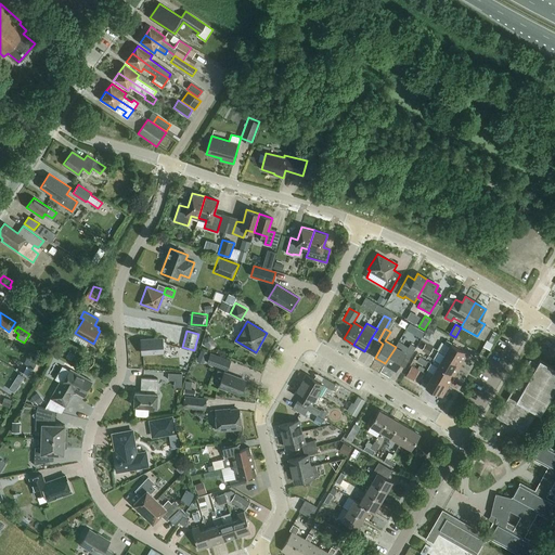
[(142,353),(163,352),(163,338),(141,339),(142,353)]
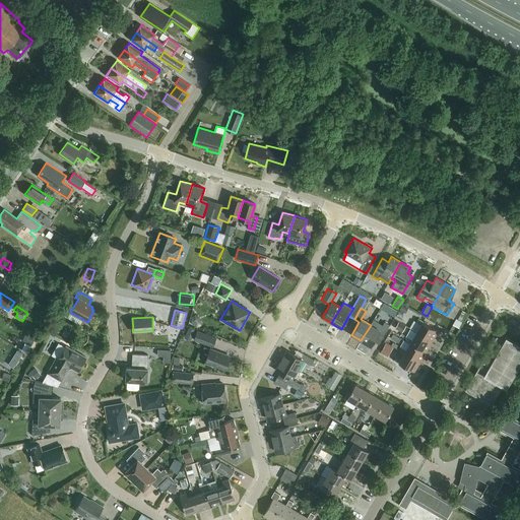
[(416,332),(432,341),(438,331),(423,322),(424,321),(418,318),(416,322),(420,324),(416,332)]
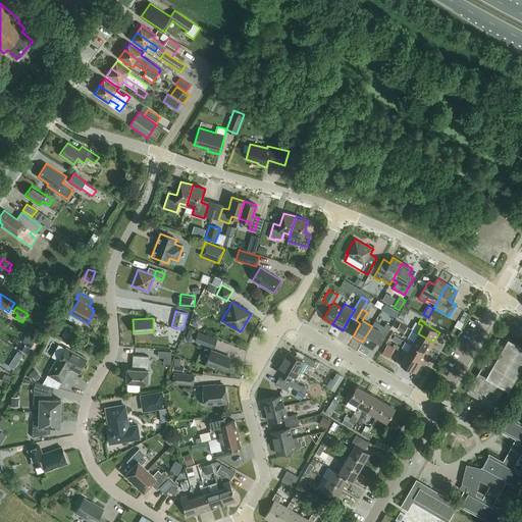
[(372,326),(362,342),(372,348),(379,334),(384,337),(392,326),(386,323),(384,326),(374,321),(372,326)]
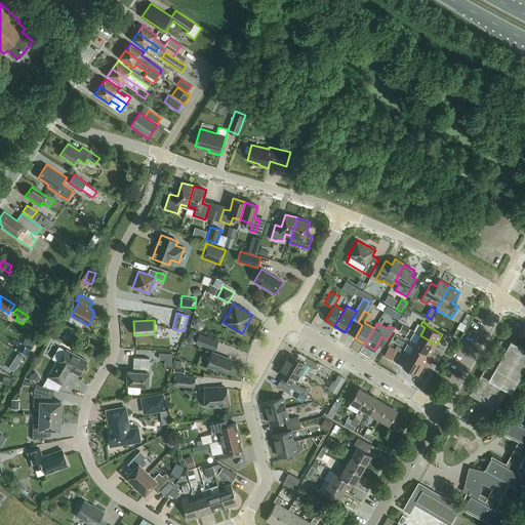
[(403,326),(400,331),(406,335),(409,329),(403,326)]
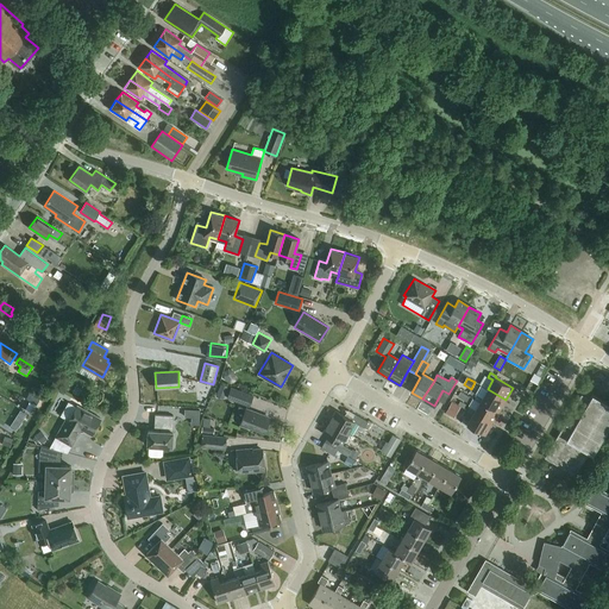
[(228,387),(220,384),(217,397),(224,400),(228,387)]
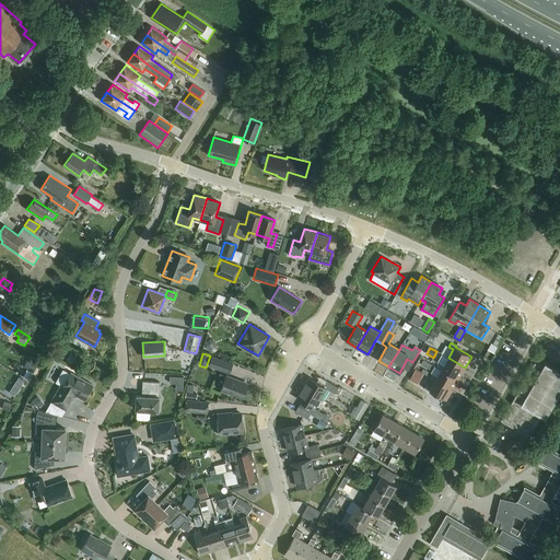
[(209,365),(230,373),(233,363),(212,356),(209,365)]
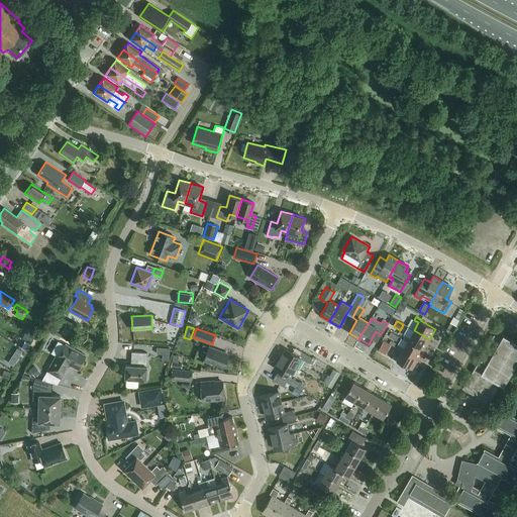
[(423,349),(429,339),(414,330),(409,338),(405,335),(403,338),(407,341),(408,340),(423,349)]
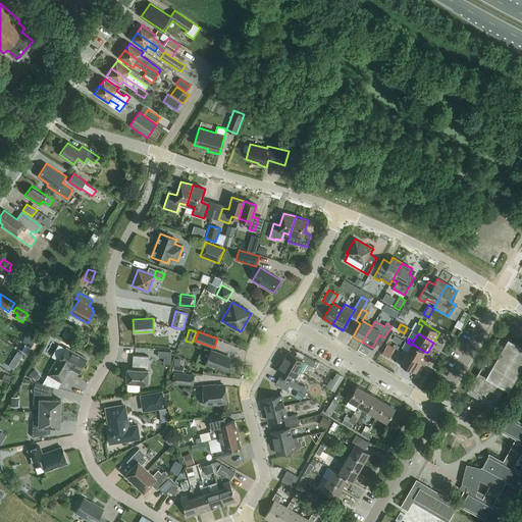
[(25,344),(22,351),(28,354),(31,347),(35,340),(30,336),(25,344)]
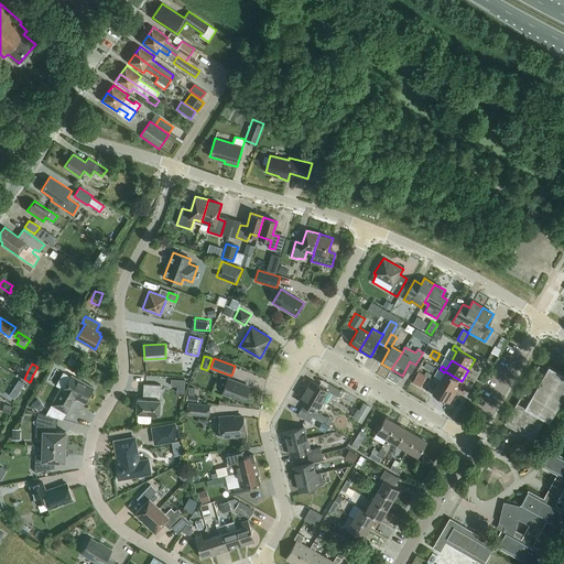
[(549,421),(563,394),(563,375),(549,366),(546,370),(539,366),(505,424),(532,440),(544,419),(549,421)]
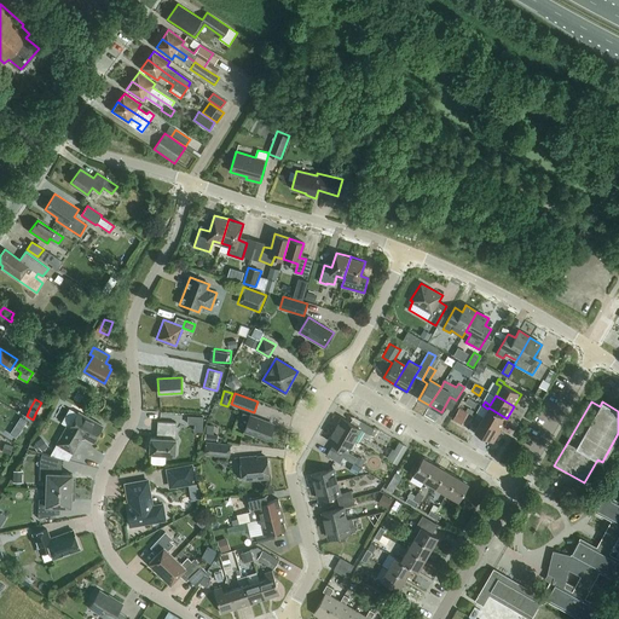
[(501,431),(507,418),(489,408),(487,409),(484,416),(478,414),(475,417),(481,421),(481,420),(501,431)]
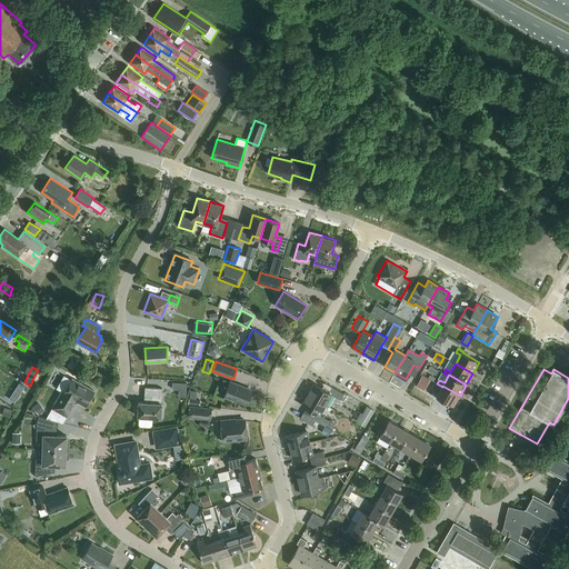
[(422,376),(417,386),(422,389),(428,379),(422,376)]
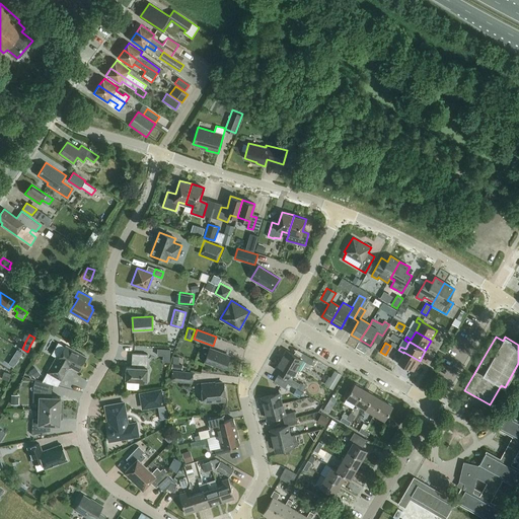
[(78,371),(86,357),(66,345),(58,359),(56,357),(48,372),(61,380),(68,368),(71,367),(78,371)]
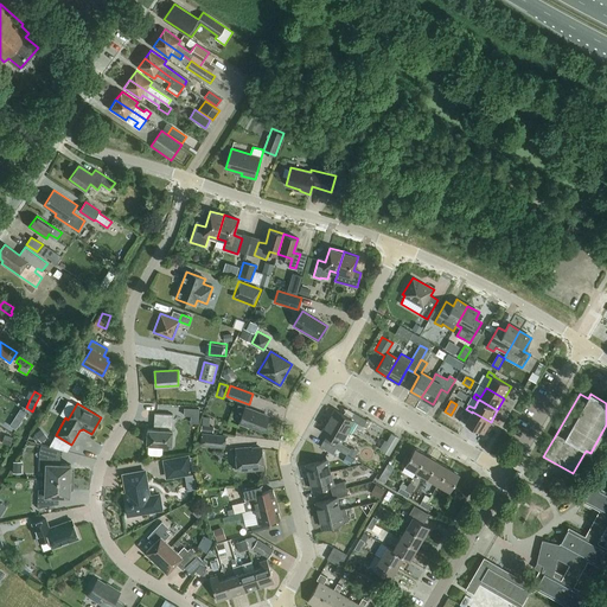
[(249,426),(261,430),(267,415),(238,404),(236,410),(243,413),(240,425),(249,428),(249,426)]
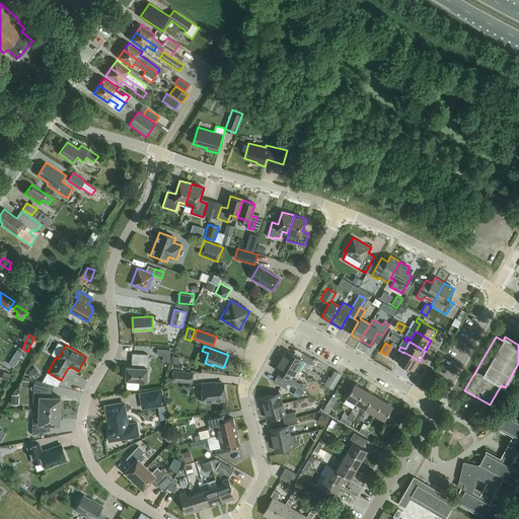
[(169,362),(170,349),(157,348),(157,355),(163,356),(163,362),(169,362)]
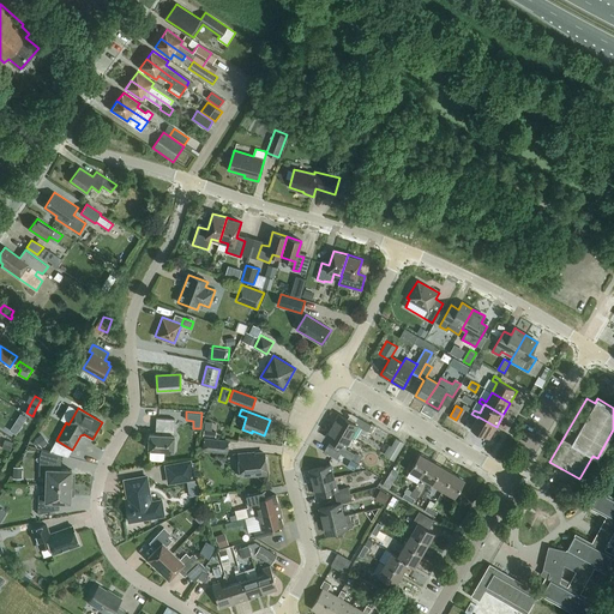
[(332,426),(350,437),(357,426),(367,432),(371,426),(357,417),(355,423),(339,414),(332,426)]
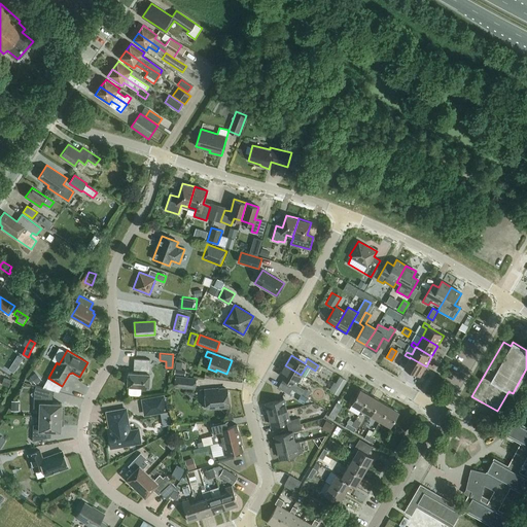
[(410,357),(410,358),(406,364),(400,362),(398,365),(403,369),(405,367),(420,377),(426,366),(410,357)]
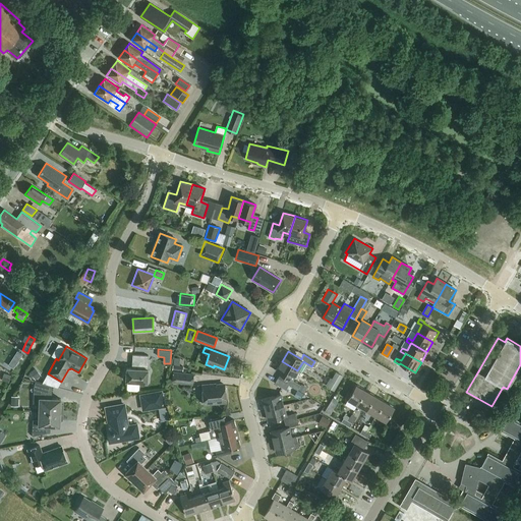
[(132,354),(132,363),(133,363),(133,368),(126,368),(126,373),(124,374),(124,379),(126,380),(126,382),(148,383),(148,369),(149,355),(132,354)]
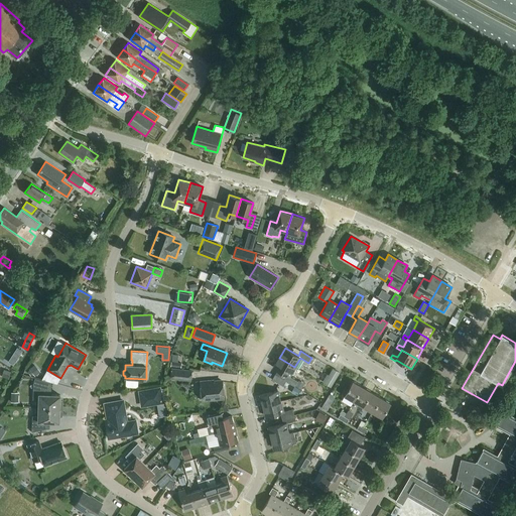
[(289,376),(294,367),(279,358),(273,367),(287,375),(284,380),(286,381),(294,386),(297,381),(289,376)]
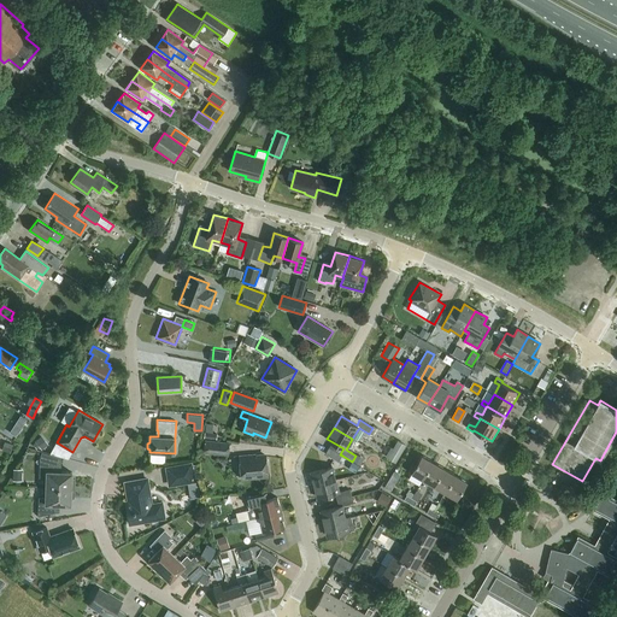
[(36,442),(34,445),(37,448),(40,447),(42,450),(47,445),(41,438),(35,441),(36,442)]
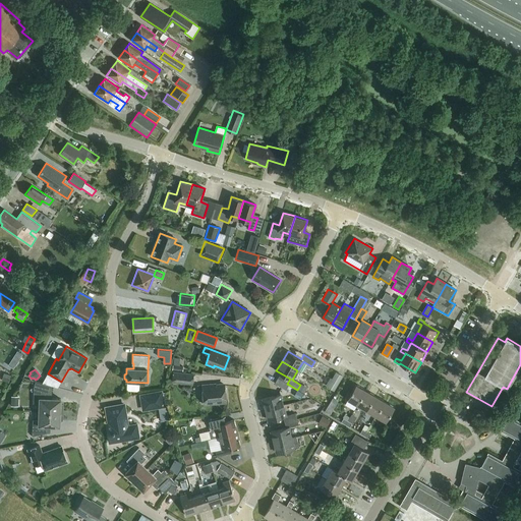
[(172,382),(192,385),(194,373),(173,371),(172,382)]
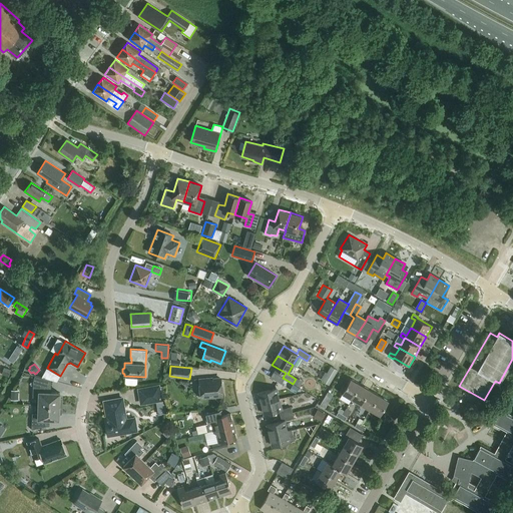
[(329,384),(338,370),(331,366),(327,373),(326,372),(321,379),(329,384)]
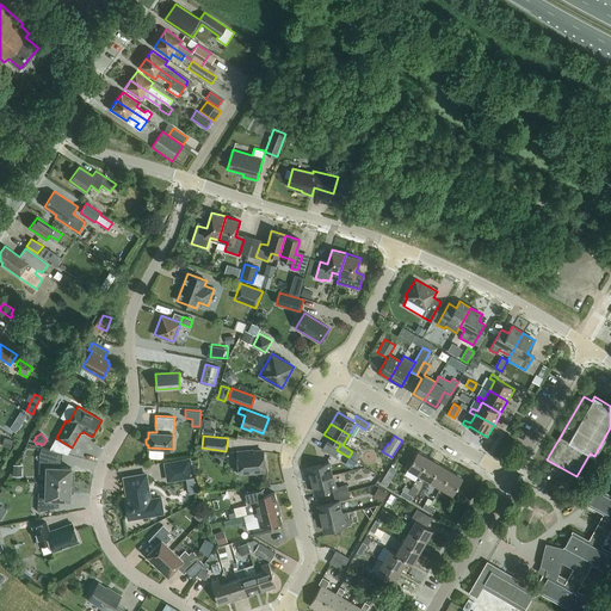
[(337,450),(326,444),(322,450),(335,457),(339,451),(337,450)]
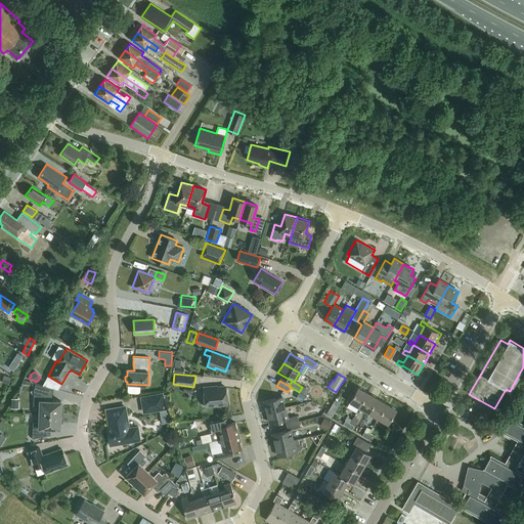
[(226,389),(226,387),(225,385),(204,387),(205,405),(227,403),(226,396),(228,394),(227,390),(226,389)]
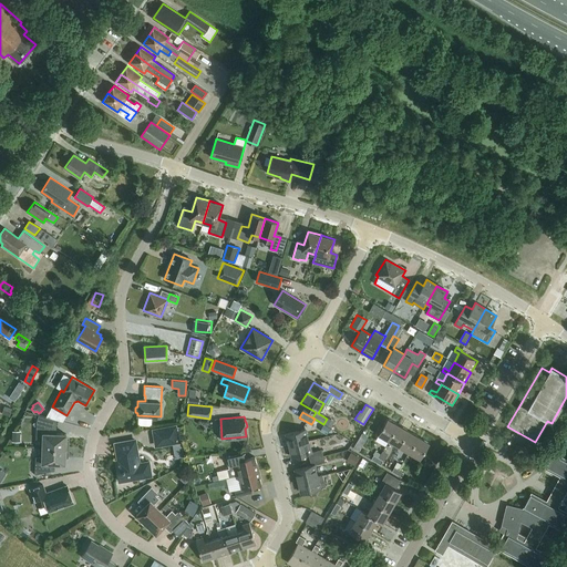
[(389,441),(398,425),(388,419),(378,434),(389,441)]
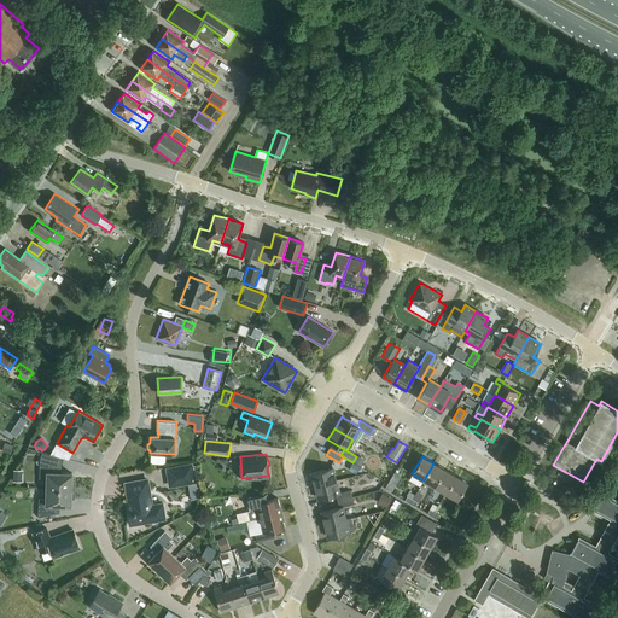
[(47,478),(46,489),(75,490),(75,481),(73,481),(73,473),(58,472),(58,465),(40,460),(40,478),(47,478)]
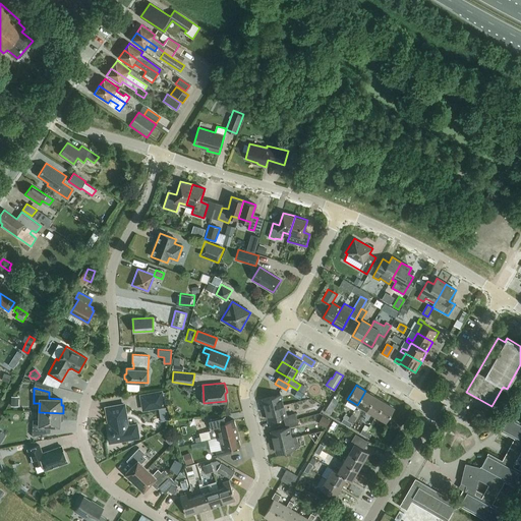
[(139,394),(142,411),(165,407),(163,390),(139,394)]
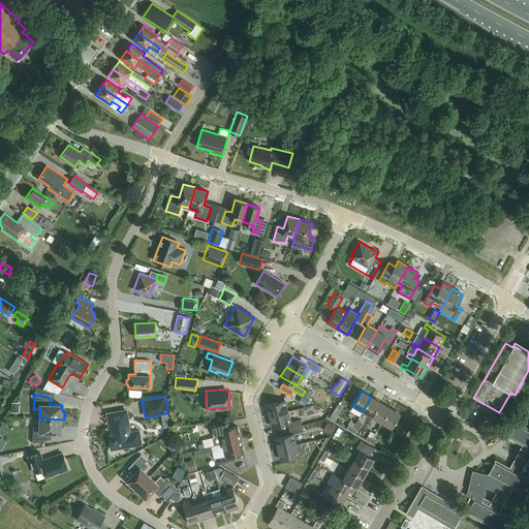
[(371,397),(363,411),(372,416),(380,402),(371,397)]
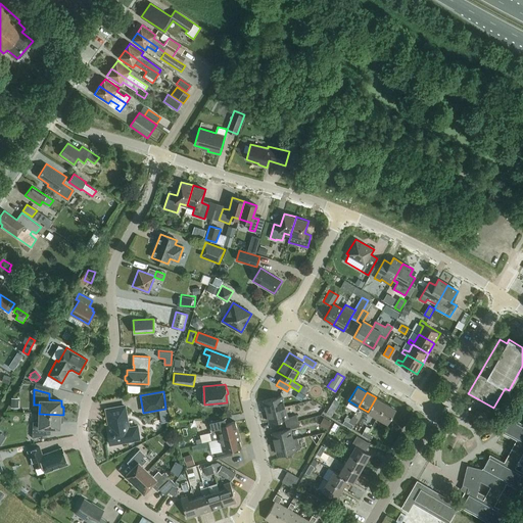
[(267,411),(284,407),(282,395),(264,400),(267,411)]
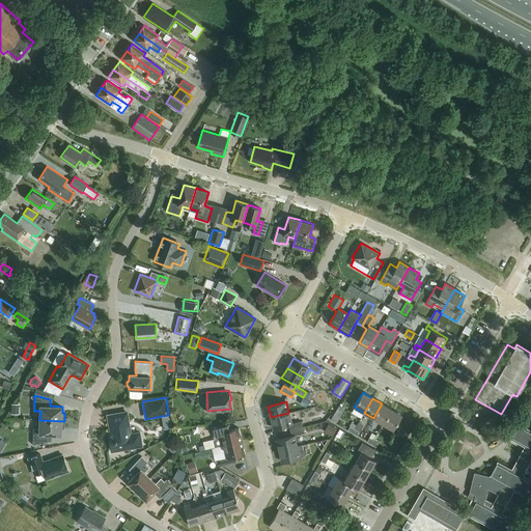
[(384,423),(392,410),(382,403),(373,418),(384,423)]
